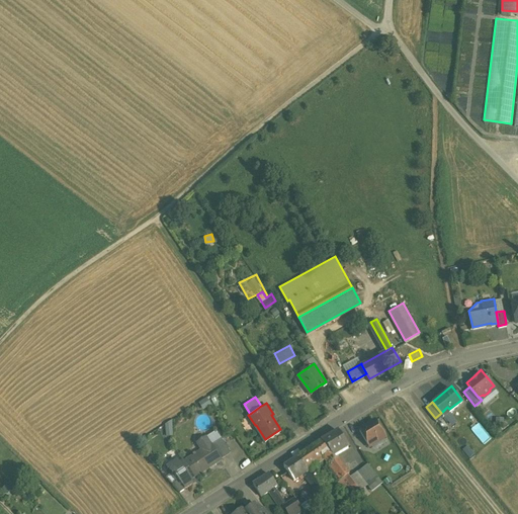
[(375,418),(359,427),(368,443),(385,434),(375,418)]
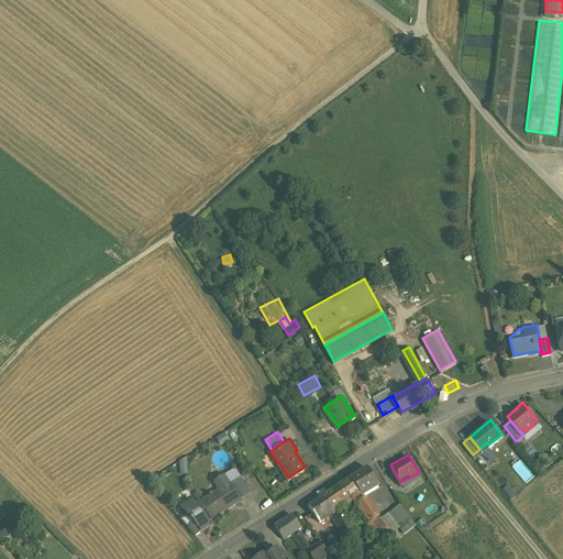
[(177,471),(188,471),(187,456),(177,456),(177,471)]
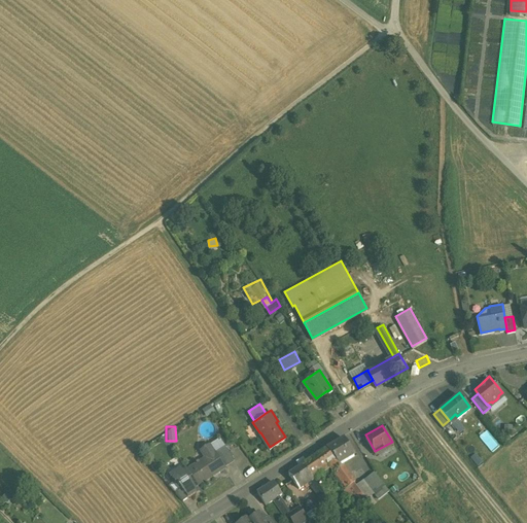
[(344,436),(326,446),(339,461),(354,452),(344,436)]
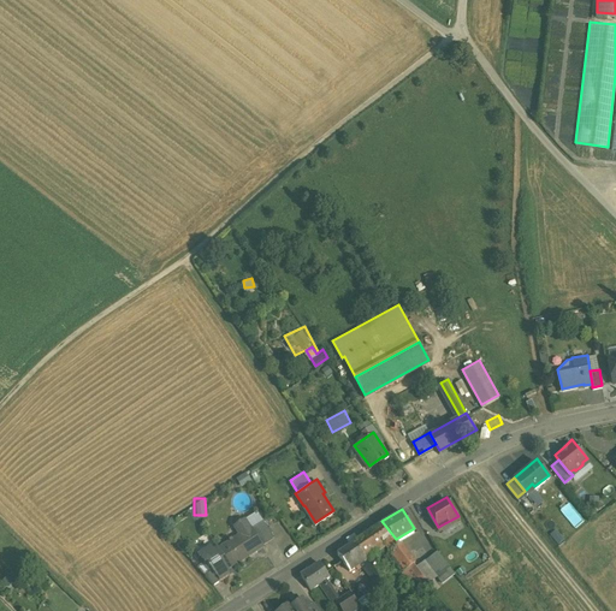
[(218,546),(230,564),(231,564),(249,552),(249,551),(255,547),(255,549),(262,544),(262,543),(252,527),(246,516),(235,523),(240,532),(218,546)]
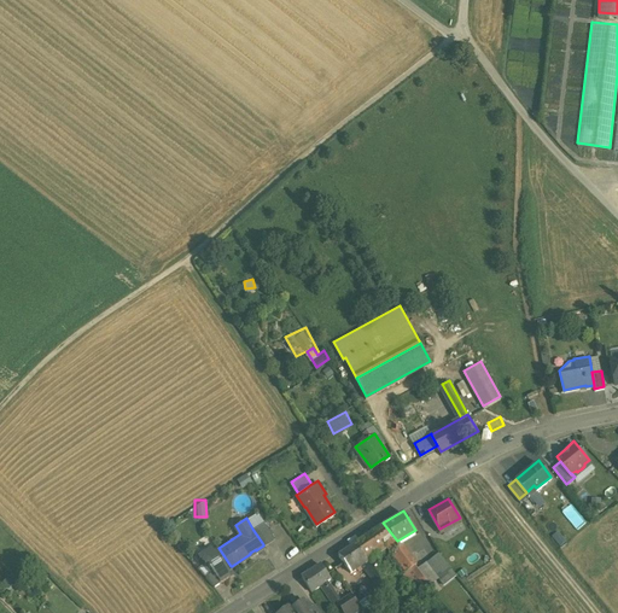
[(274,536),(264,520),(252,529),(263,544),(274,536)]
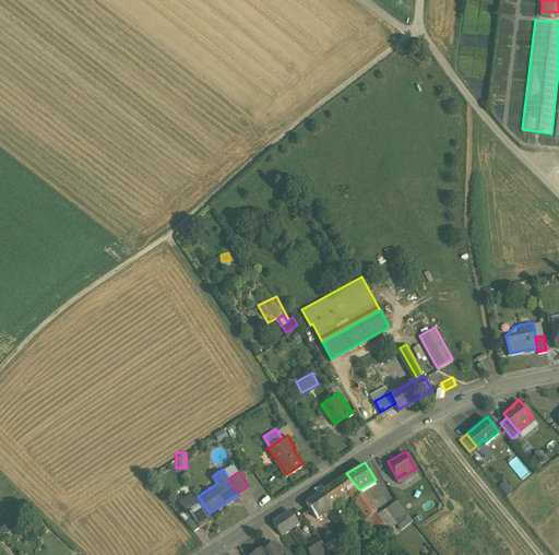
[(359,489),(346,473),(322,489),(332,503),(334,506),(336,504),(335,503),(348,494),(347,492),(348,492),(354,499),(363,493),(359,489)]
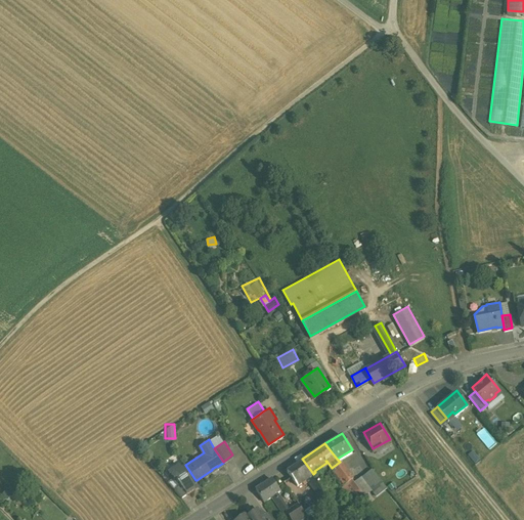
[(302,459),(287,469),(296,481),(304,476),(311,471),(302,459)]
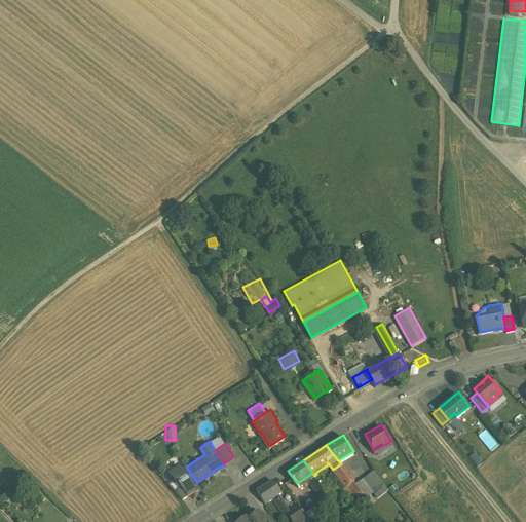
[(196,482),(186,467),(186,465),(185,465),(183,462),(168,473),(171,475),(173,478),(173,477),(176,481),(177,480),(178,482),(179,484),(180,484),(181,486),(183,488),(185,491),(187,494),(196,489),(193,485),(196,483),(196,484),(197,483),(197,482),(196,482)]
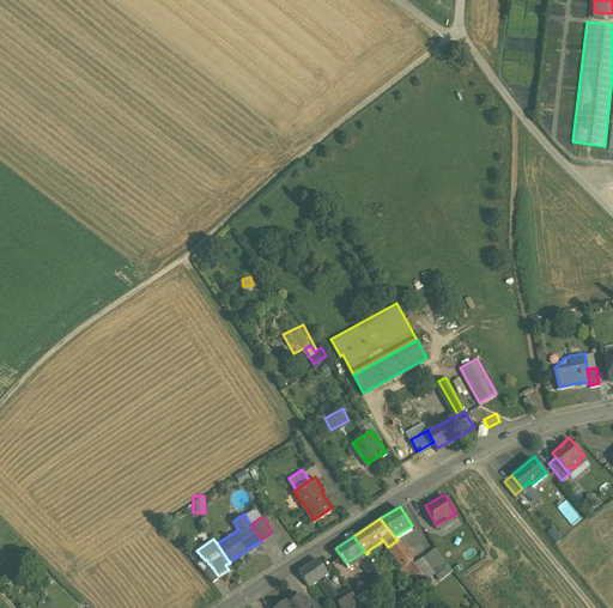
[(413,557),(400,539),(398,540),(388,547),(399,561),(396,564),(400,567),(402,566),(401,565),(411,558),(413,557)]
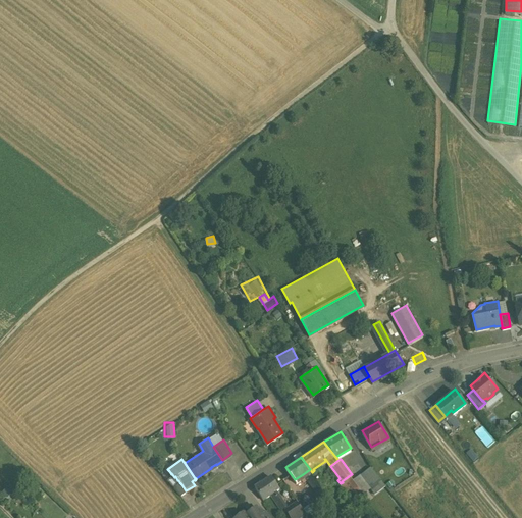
[(370,465),(353,478),(360,488),(363,494),(381,479),(370,465)]
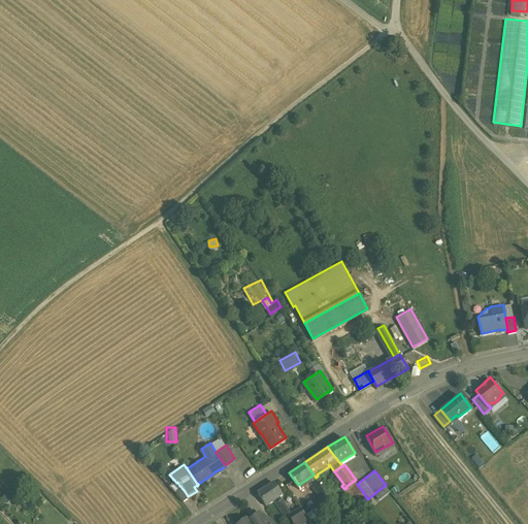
[(316,478),(314,475),(306,480),(320,496),(327,491),(327,490),(320,483),(316,478)]
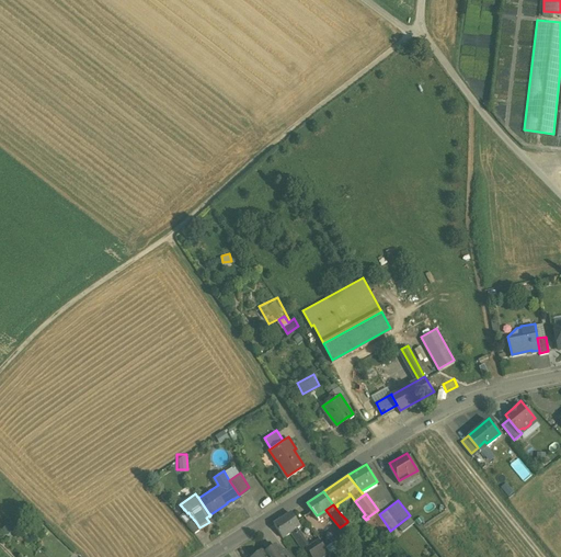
[(352,516),(345,509),(340,513),(347,521),(352,516)]
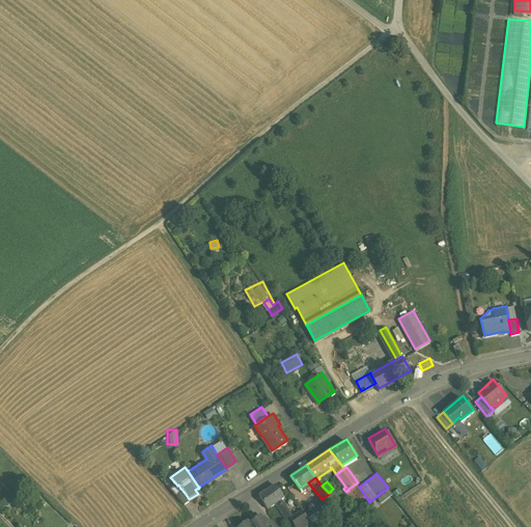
[(275,482),(259,493),(267,504),(272,500),(274,501),(283,495),(275,482)]
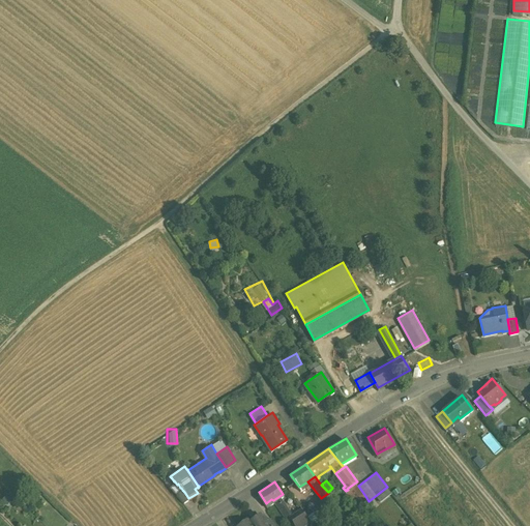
[(358,486),(355,483),(347,489),(348,490),(352,496),(351,498),(354,502),(357,502),(365,496),(358,486)]
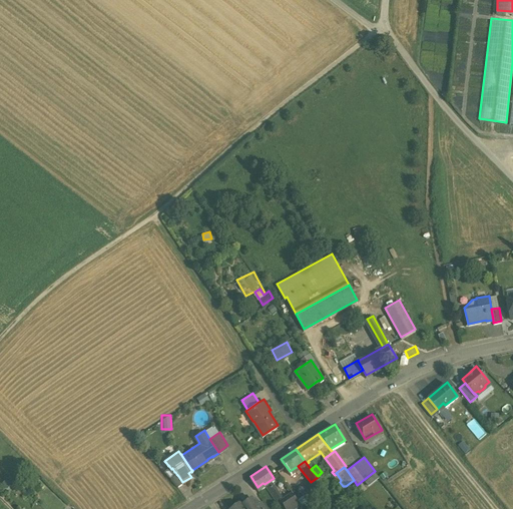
[(178,476),(176,474),(170,477),(177,485),(182,482),(180,479),(178,476)]
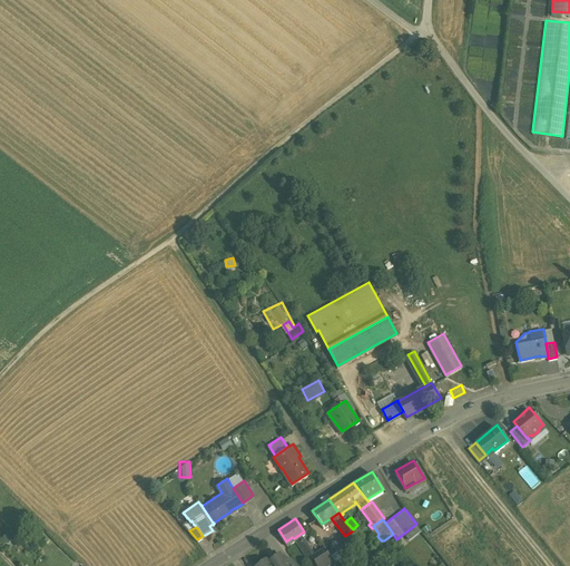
[(345,536),(340,539),(349,553),(352,550),(362,543),(353,530),(345,536)]
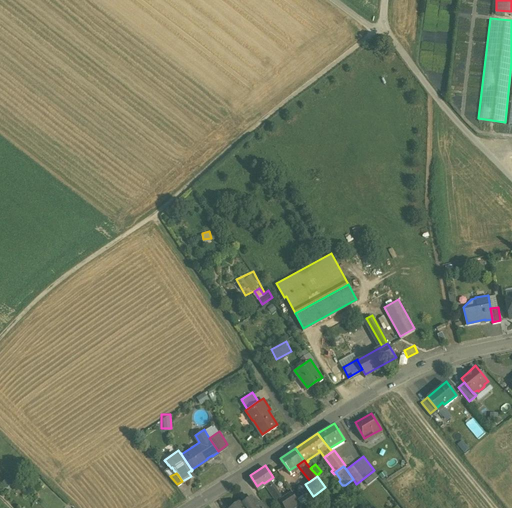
[(279,495),(271,483),(267,485),(275,498),(279,495)]
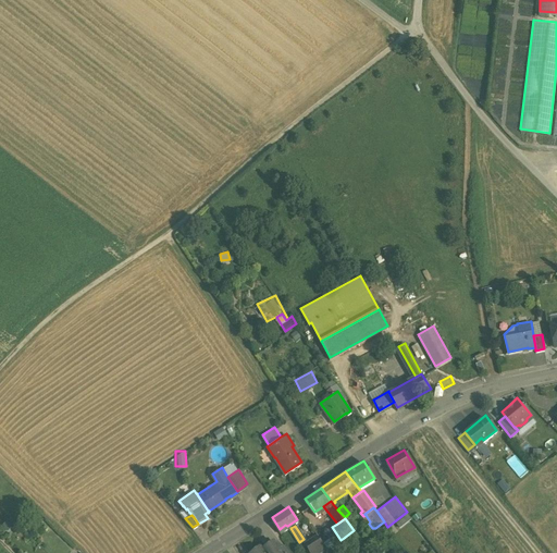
[(354,530),(344,538),(355,552),(363,552),(368,550),(354,530)]
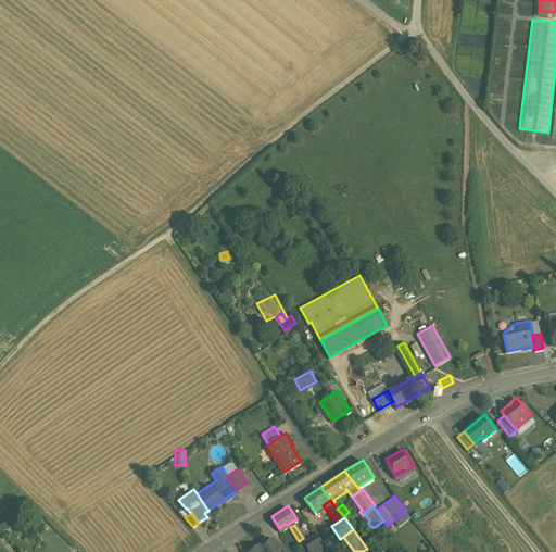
[(317,532),(304,541),(311,551),(315,551),(326,546),(317,532)]
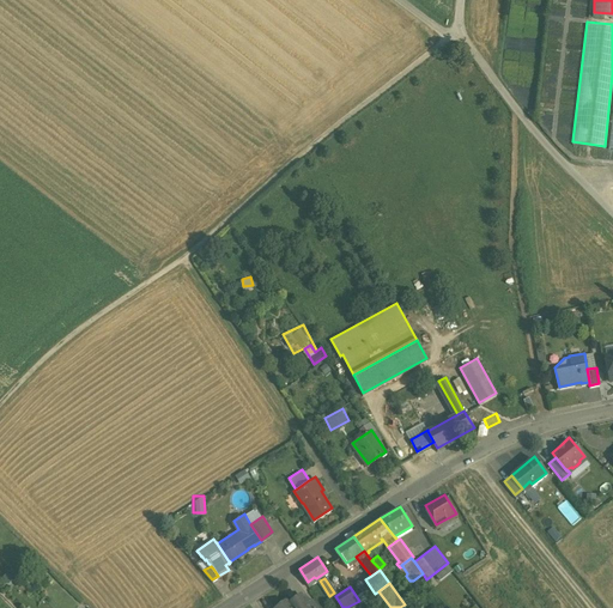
[(313,607),(309,602),(304,595),(302,596),(301,594),(290,602),(289,602),(292,607),(313,607)]
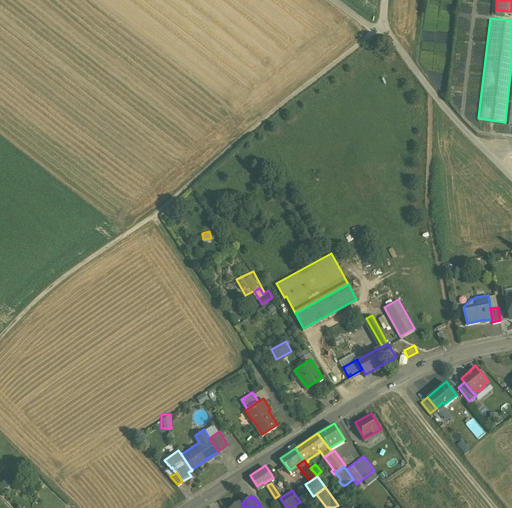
[(268,507),(263,499),(258,503),(261,507),(268,507)]
